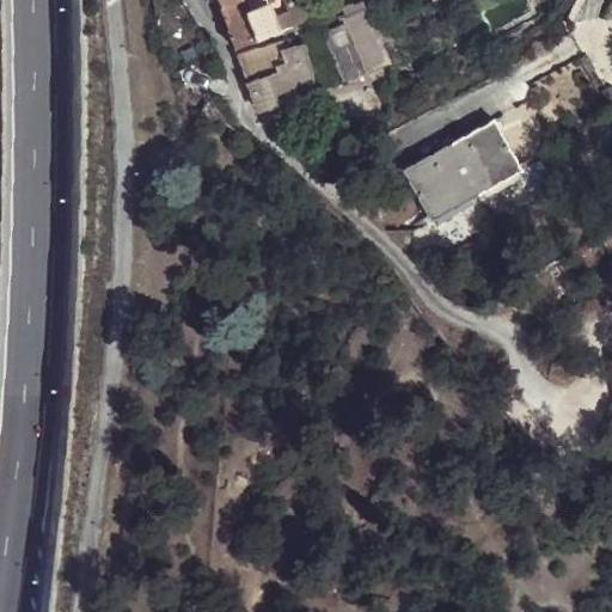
[(216,0),(232,46),(275,29),(269,12),(264,1),(257,4),(255,0),(216,0)]
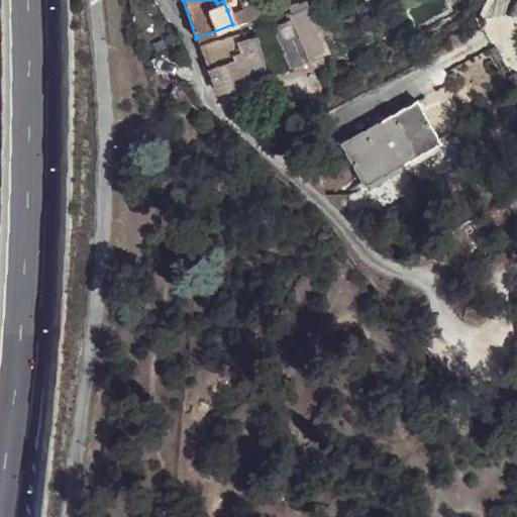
[(255,0),(227,10),(232,24),(263,13),(296,0),(255,0)]
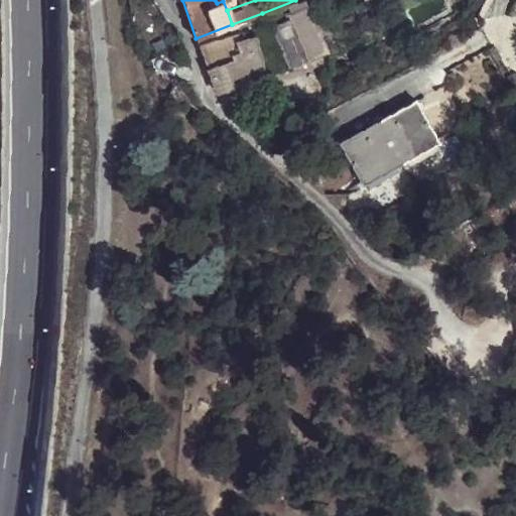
[(309,14),(271,30),(288,70),(327,53),(326,50),(313,23),(309,14)]
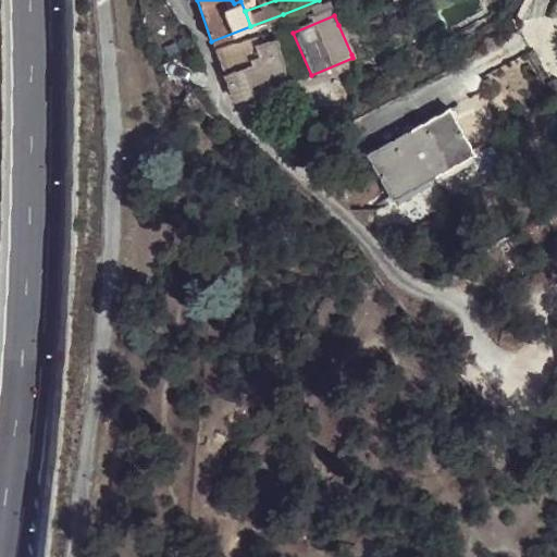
[(245,38),(252,59),(275,51),(270,36),(252,41),(249,36),(245,38)]
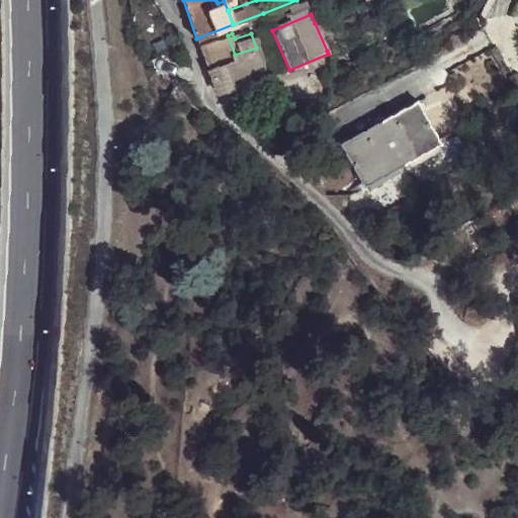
[(237,60),(235,55),(228,35),(199,46),(209,69),(237,60)]
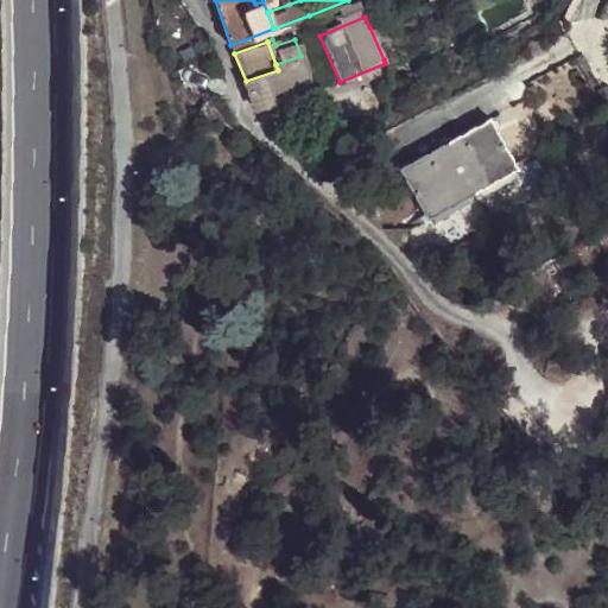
[(301,56),(276,64),(278,70),(289,97),(314,87),(301,56)]
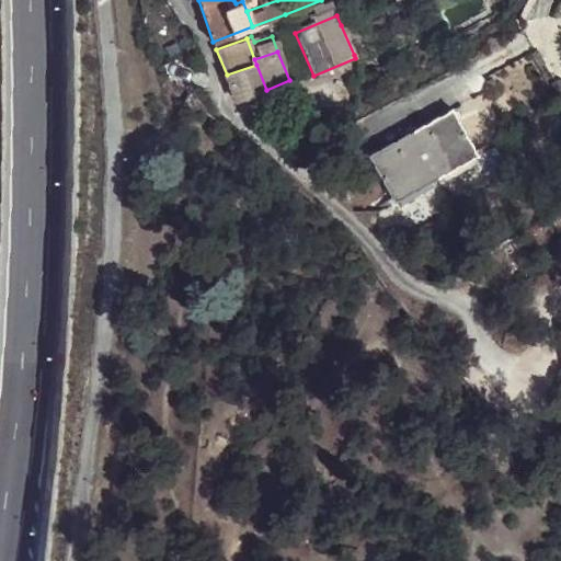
[(266,90),(256,65),(227,75),(236,101),(241,113),(249,115),(273,106),(266,90)]
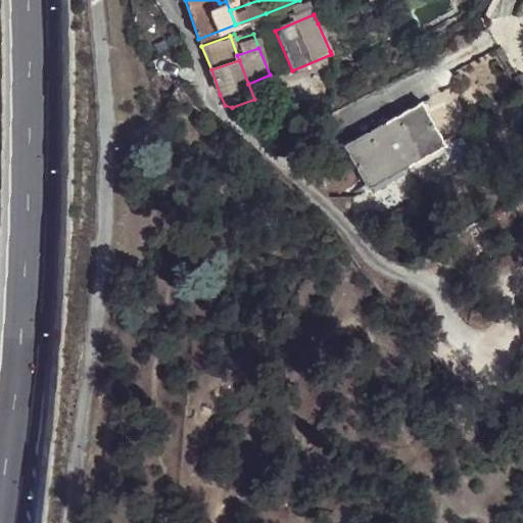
[(420,100),(379,122),(402,165),(443,144),(420,100)]
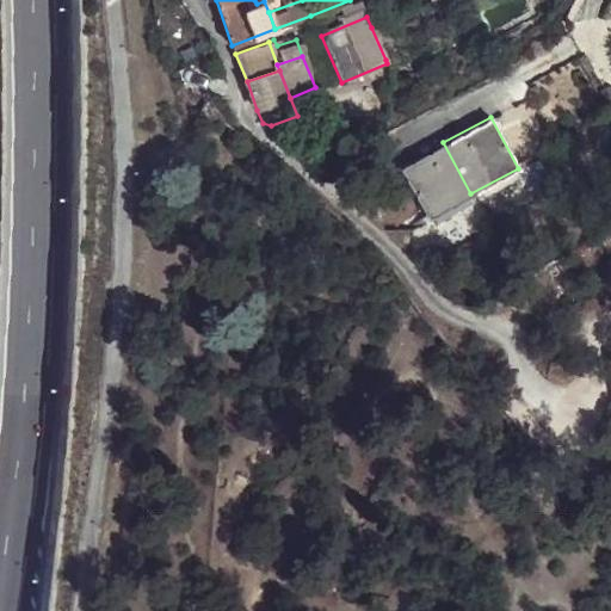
[(470,193),(443,142),(401,167),(429,217),(470,193)]
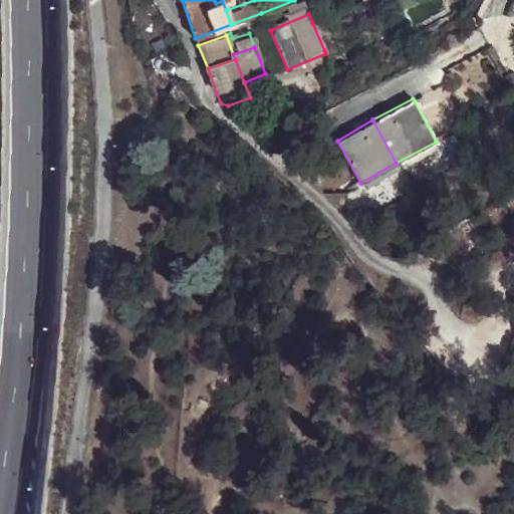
All buildings are outlined.
